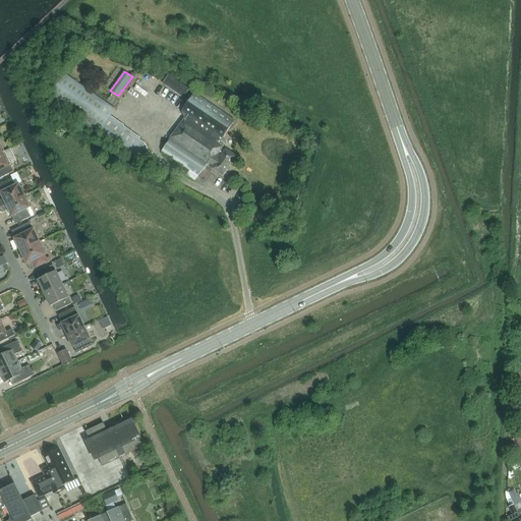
[(95,127),(148,165),(154,156),(149,152),(151,149),(139,140),(140,139),(123,127),(124,126),(111,116),(115,110),(65,74),(51,95),(75,112),(73,115),(94,129),(95,127)]
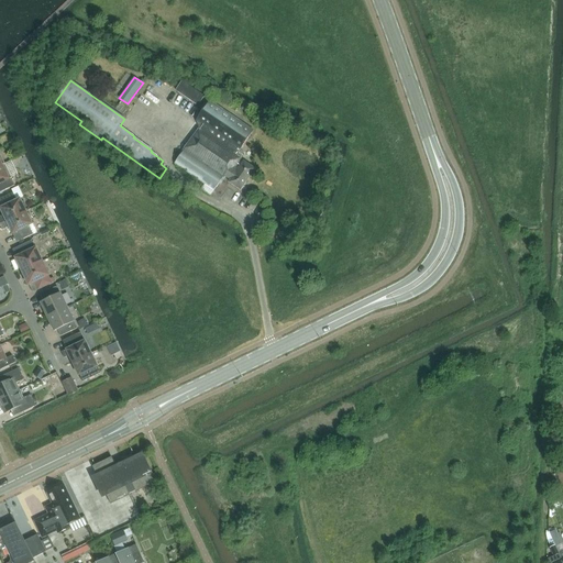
[(205,96),(183,81),(176,90),(198,106),(205,96)]
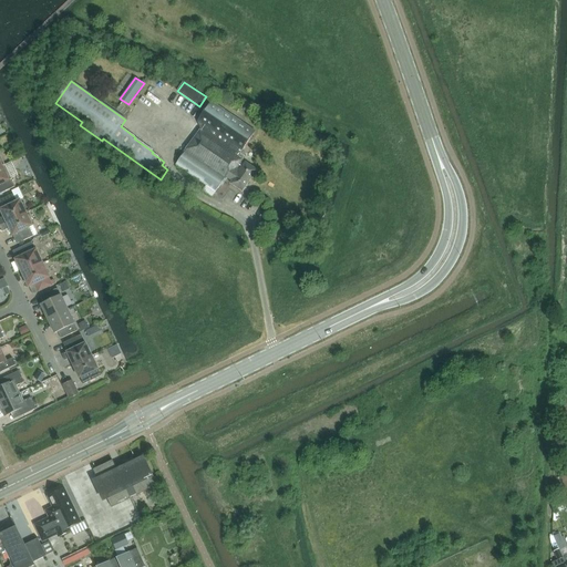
[(235,147),(249,125),(213,98),(196,123),(204,127),(235,147)]
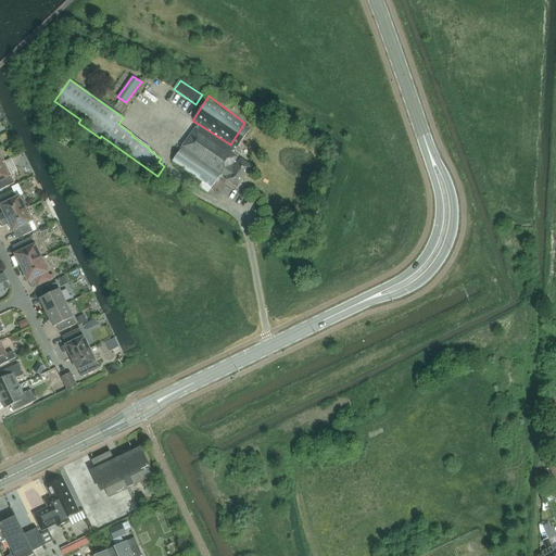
[(230,144),(200,125),(182,148),(173,161),(202,182),(199,187),(207,193),(220,175),(222,174),(228,178),(226,181),(238,188),(253,167),(241,159),(237,165),(234,164),(240,151),(230,144)]
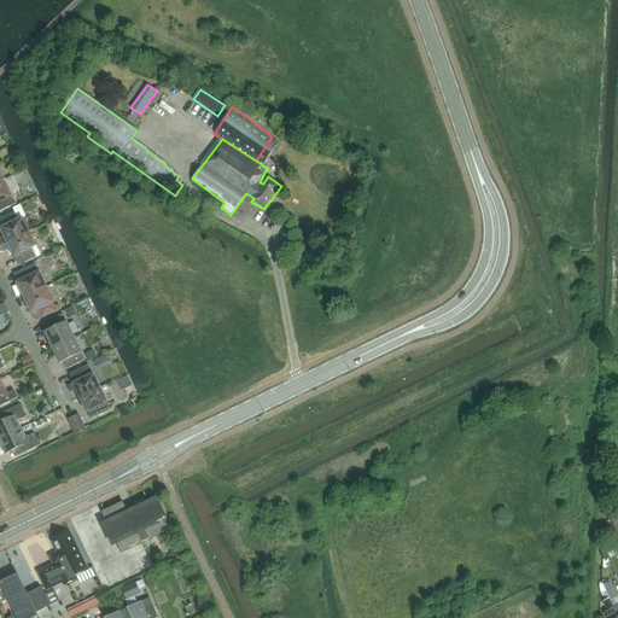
[(0,211),(16,204),(12,196),(13,196),(6,180),(0,182),(0,211)]
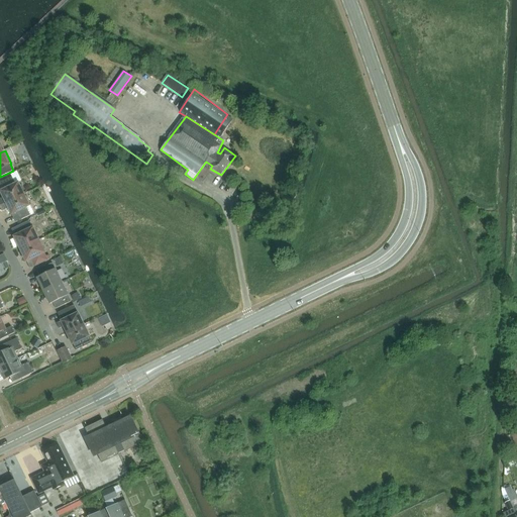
[(0,205),(24,194),(23,192),(24,190),(22,186),(20,185),(18,183),(15,184),(12,177),(0,182),(0,185),(2,190),(0,191),(3,198),(0,199),(0,205)]
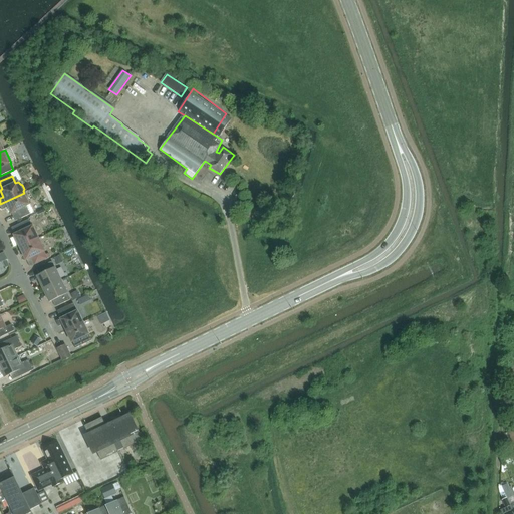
[(17,220),(30,214),(26,206),(30,205),(28,202),(29,200),(27,196),(25,195),(24,193),(0,204),(0,206),(2,210),(8,207),(12,214),(14,213),(17,220)]
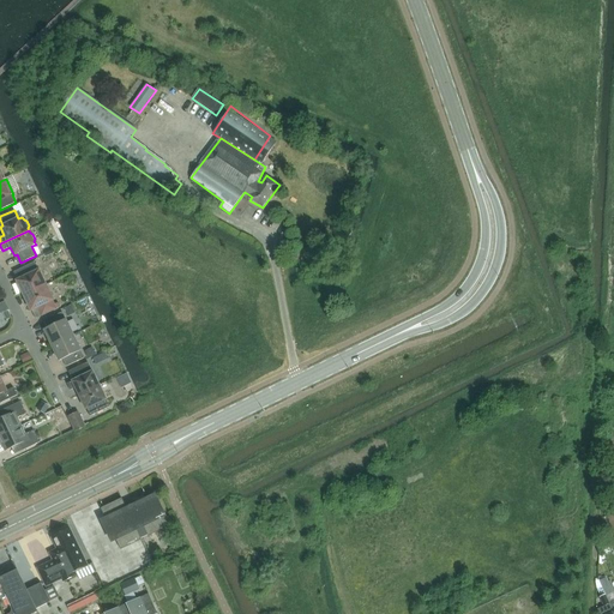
[(47,286),(40,270),(38,270),(35,263),(19,270),(23,277),(17,281),(24,296),(47,286)]
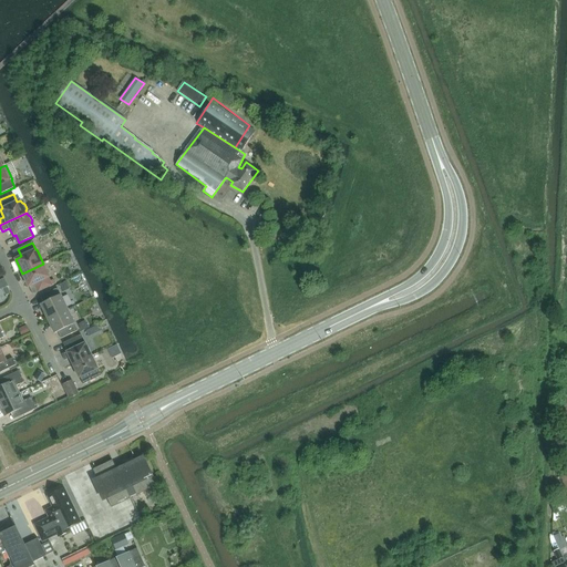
[(50,277),(43,264),(22,274),(29,287),(50,277)]
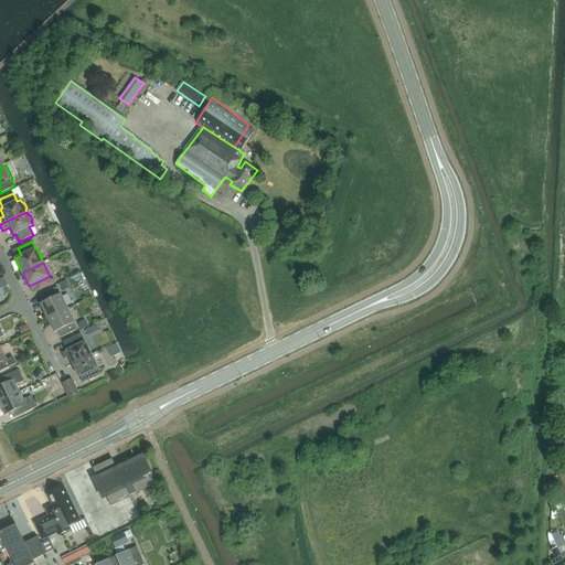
[(50,277),(30,286),(34,294),(56,283),(54,278),(51,280),(50,277)]
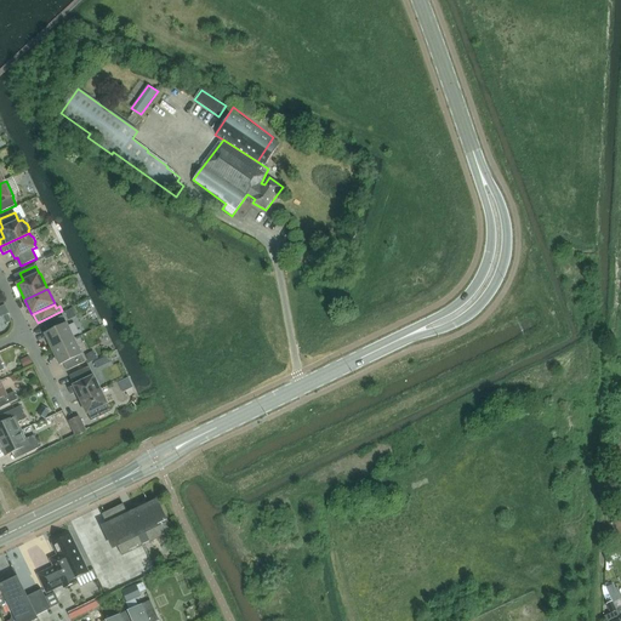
[(45,334),(52,349),(74,339),(63,315),(45,325),(49,332),(45,334)]
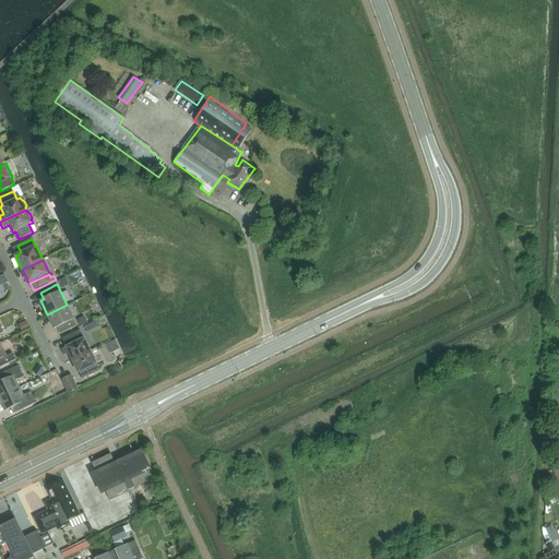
[(76,325),(67,305),(47,314),(54,329),(57,326),(60,334),(76,325)]
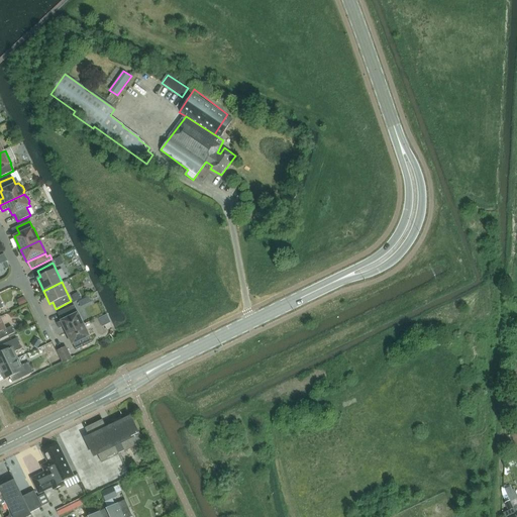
[(79,292),(72,296),(75,302),(82,299),(79,292)]
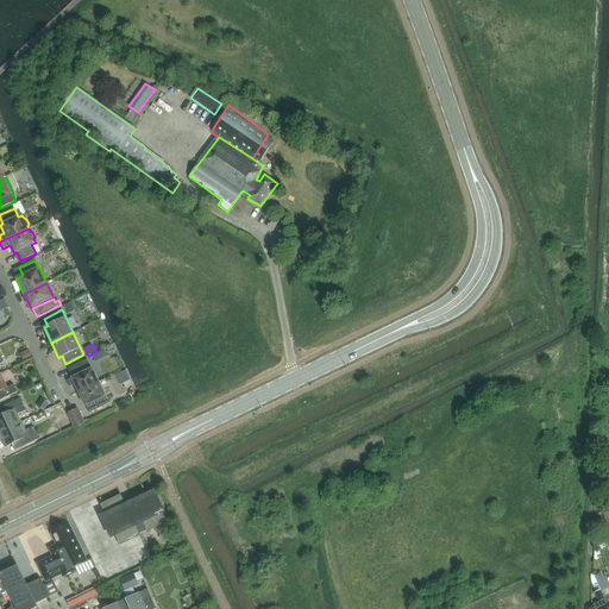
[(29,350),(23,352),(26,360),(32,357),(29,350)]
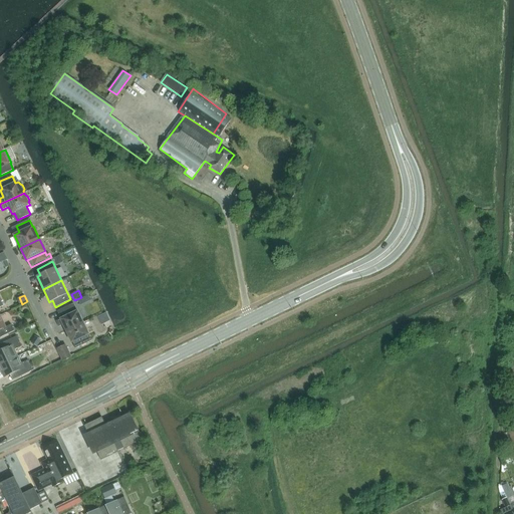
[(63,324),(66,331),(83,322),(77,311),(73,303),(57,311),(61,319),(56,321),(58,327),(63,324)]
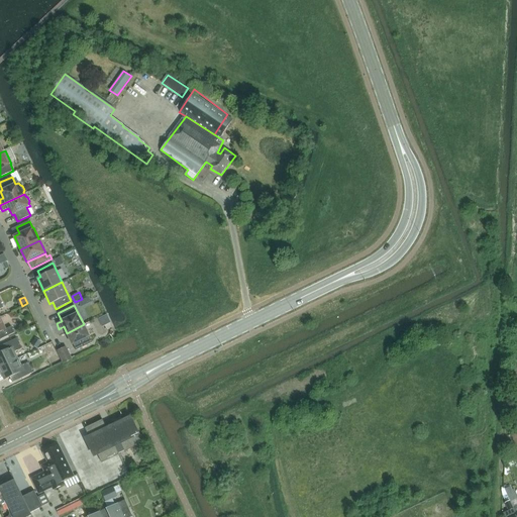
[(0,317),(0,331),(1,331),(4,338),(14,333),(11,326),(6,329),(0,317)]
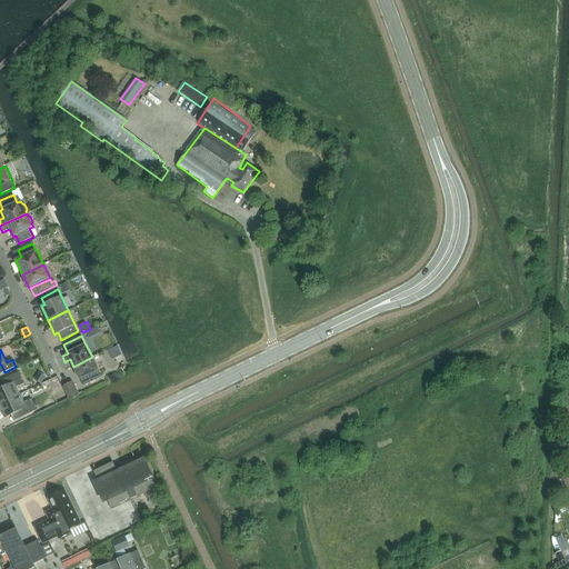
[(99,370),(92,357),(73,367),(80,379),(83,386),(101,377),(98,370),(99,370)]
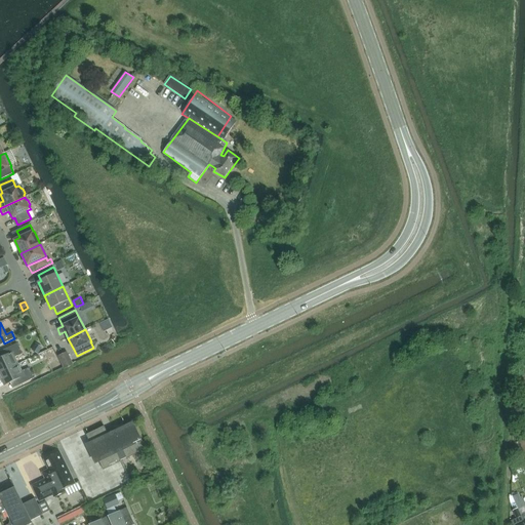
[(0,358),(0,372),(18,364),(15,357),(23,354),(17,344),(3,350),(6,356),(0,358)]
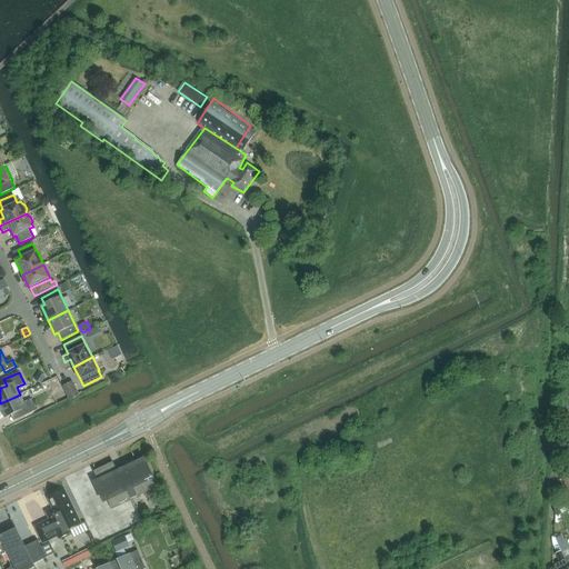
[(53,395),(63,390),(59,380),(49,386),(53,395)]
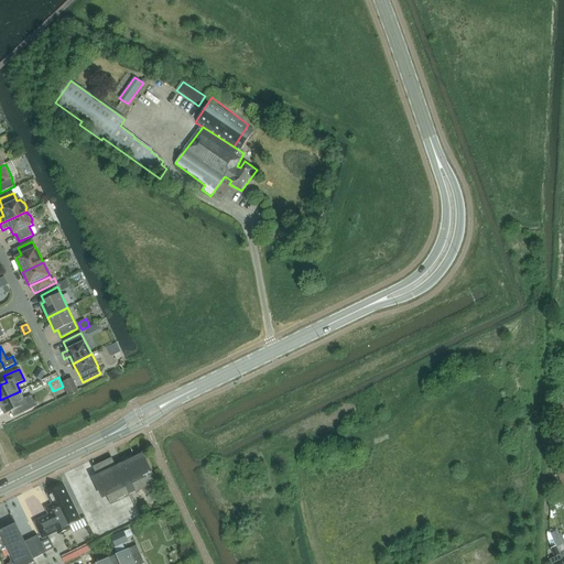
[(63,382),(69,397),(78,392),(72,378),(63,382)]
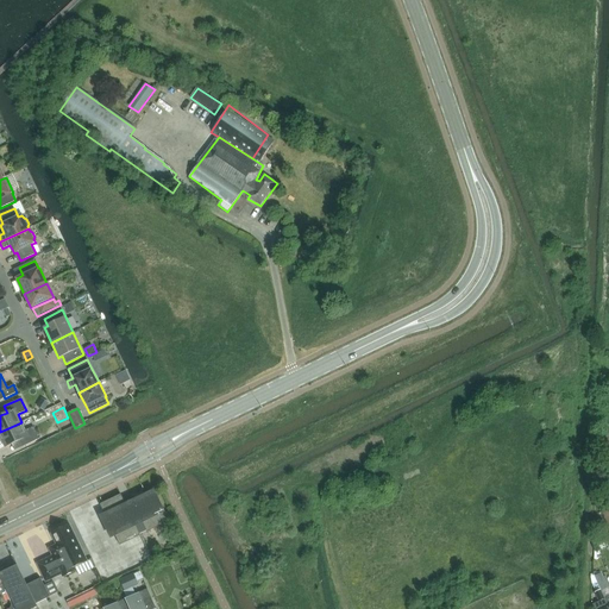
[(25,431),(22,422),(0,432),(0,437),(5,447),(20,440),(24,446),(39,439),(33,427),(25,431)]
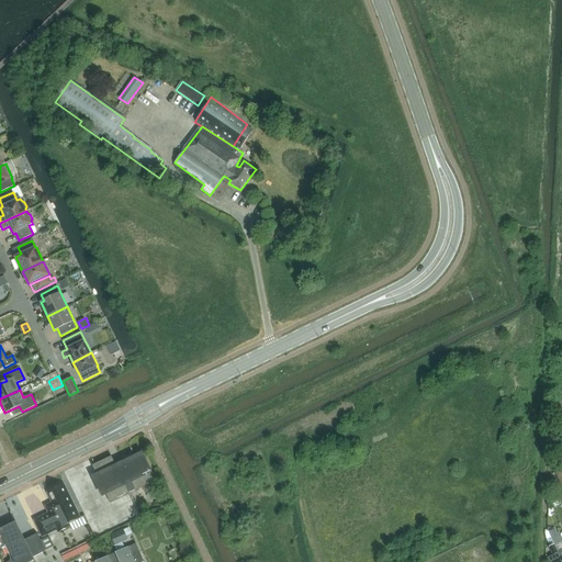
[(142,454),(123,463),(131,480),(131,481),(132,483),(126,486),(127,489),(130,494),(136,491),(137,491),(137,490),(142,487),(142,489),(143,487),(143,486),(147,484),(148,485),(149,485),(148,484),(154,482),(154,483),(155,482),(142,454)]
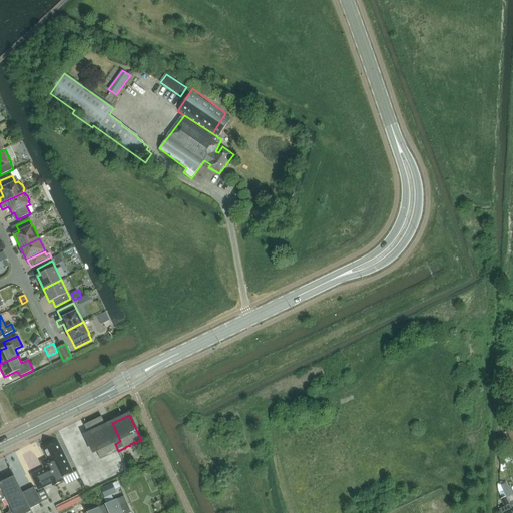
[(85,424),(84,425),(90,436),(91,440),(101,459),(102,459),(102,458),(106,456),(106,457),(107,456),(107,455),(111,453),(112,454),(113,454),(112,453),(117,451),(117,452),(118,451),(118,450),(116,446),(115,444),(114,442),(113,441),(101,417),(100,417),(101,418),(97,420),(96,419),(95,420),(95,421),(91,423),(91,422),(90,422),(90,423),(86,425),(85,424)]
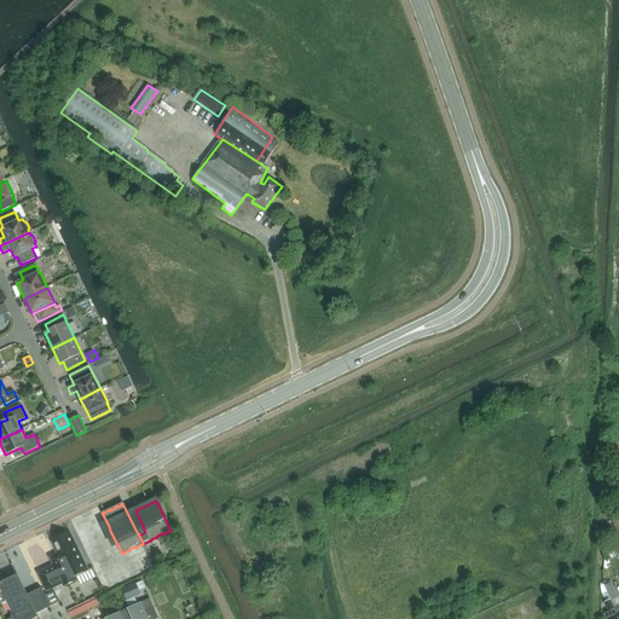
[(53,566),(39,573),(47,590),(63,583),(64,586),(76,580),(75,577),(88,571),(70,533),(52,542),(58,553),(50,557),(53,566)]
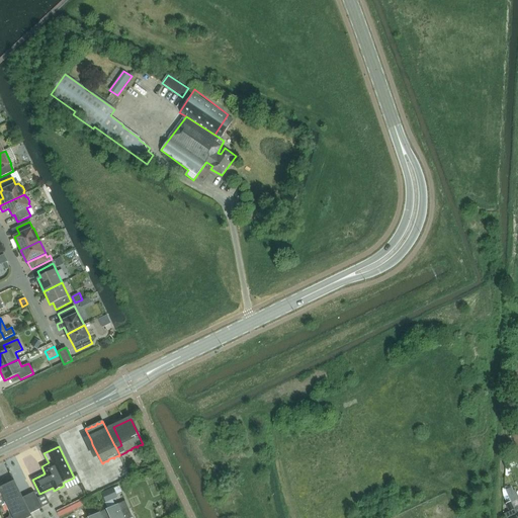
[(23,498),(14,481),(0,487),(0,490),(13,517),(28,517),(32,516),(30,514),(42,508),(34,492),(23,498)]
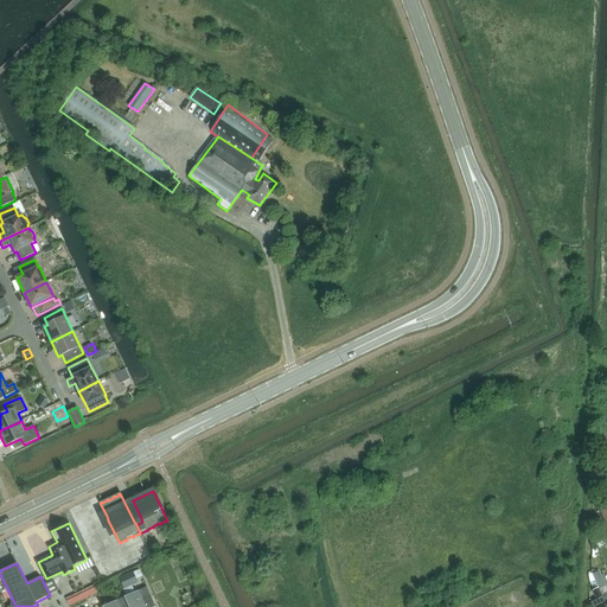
[(606,604),(606,582),(605,579),(604,580),(599,572),(593,575),(602,595),(606,604)]
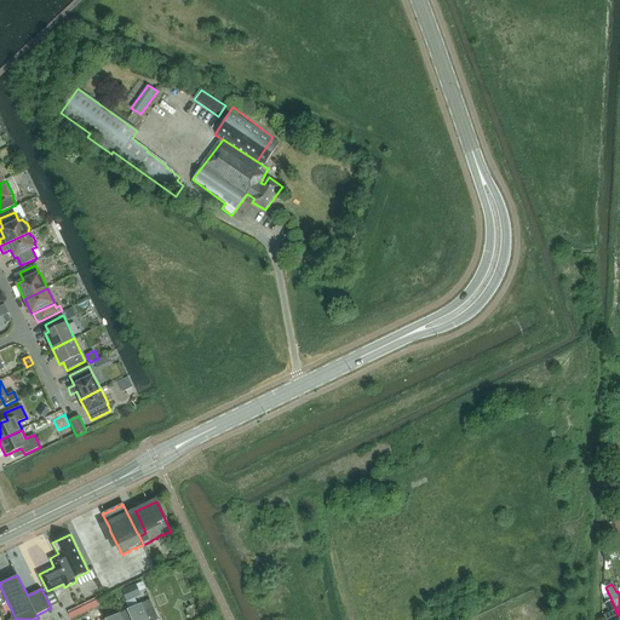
[(127,601),(141,595),(137,585),(122,590),(127,601)]
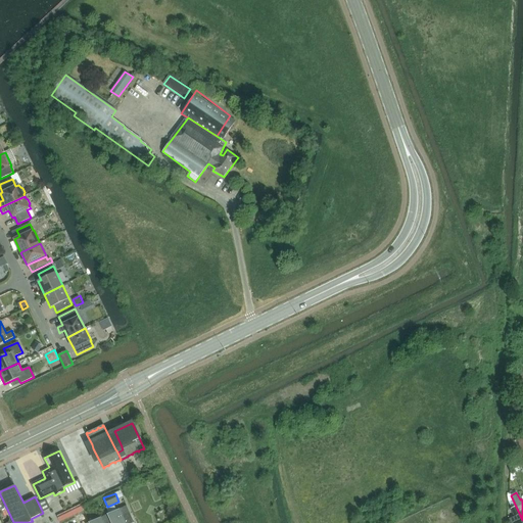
[(512,509),(511,509),(516,522),(514,522),(522,522),(522,520),(519,513),(511,495),(510,493),(510,502),(510,504),(512,509)]
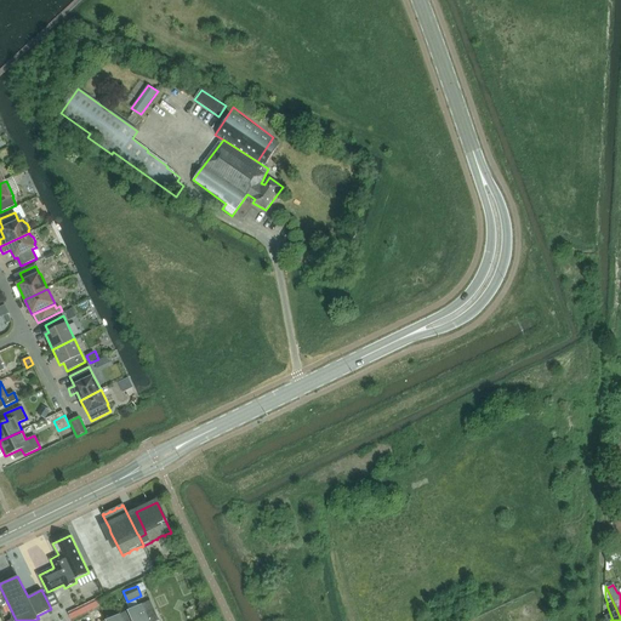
[(130,610),(127,610),(132,620),(158,620),(160,620),(159,620),(151,600),(137,607),(130,610)]
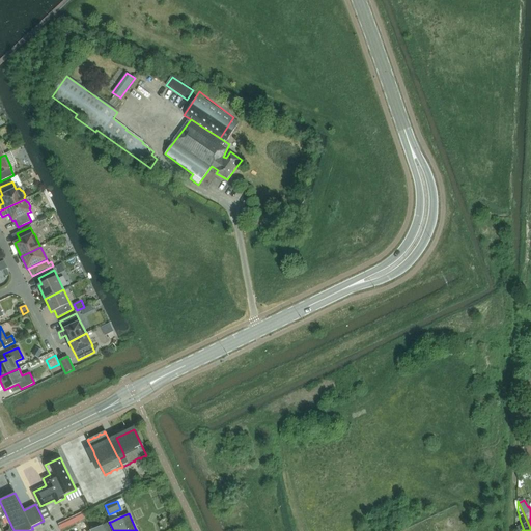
[(58,524),(61,530),(68,527),(65,521),(58,524)]
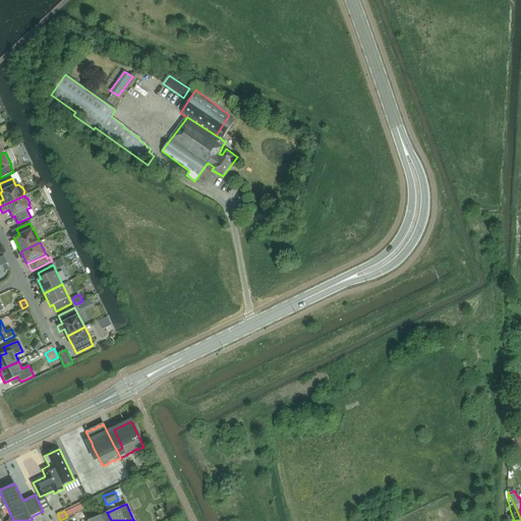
[(111,520),(107,512),(89,520),(111,520)]
